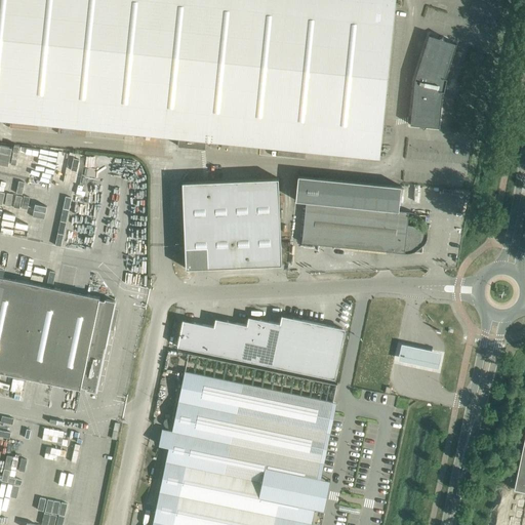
[(0,0),(0,118),(178,136),(177,146),(205,149),(206,139),(379,157),(395,0),(0,0)]
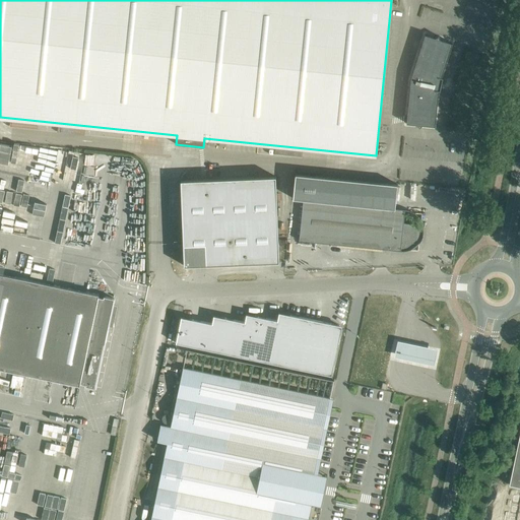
[(423,125),(435,126),(436,117),(434,117),(436,90),(440,90),(440,89),(438,88),(439,86),(442,84),(440,81),(440,78),(443,79),(443,77),(439,76),(447,51),(450,52),(452,43),(440,40),(439,36),(436,38),(425,35),(411,77),(411,78),(406,123),(416,124),(419,127),(423,125)]
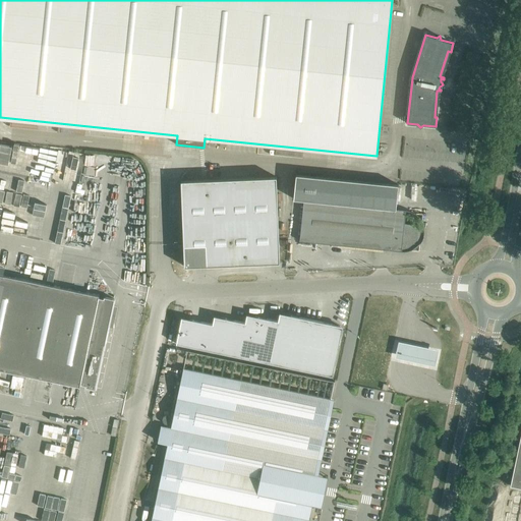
[(396,209),(398,184),(296,174),(294,198),(303,199),(396,209)]
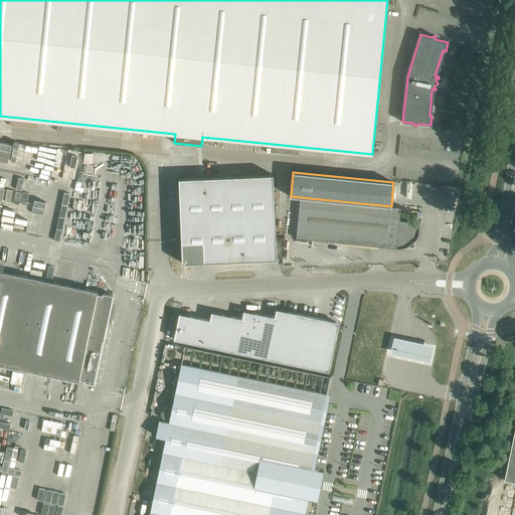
[(179,178),(181,241),(182,264),(277,260),(274,175),(179,178)]
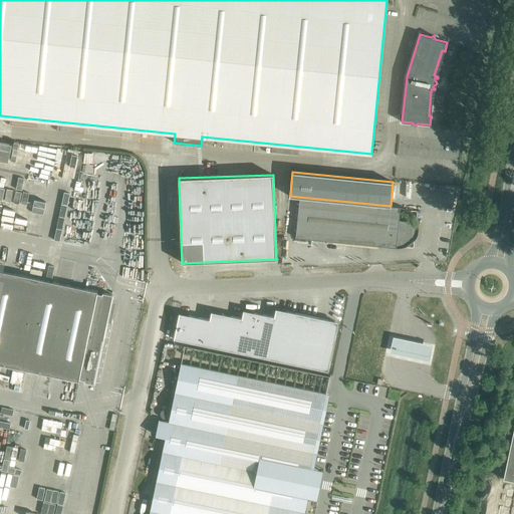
[(401,207),(391,206),(299,197),(295,238),(396,248),(400,248),(404,247),(408,246),(411,244),(414,241),(417,237),(418,234),(419,230),(419,226),(418,222),(417,218),(414,215),(412,212),(408,210),(405,208),(401,207)]
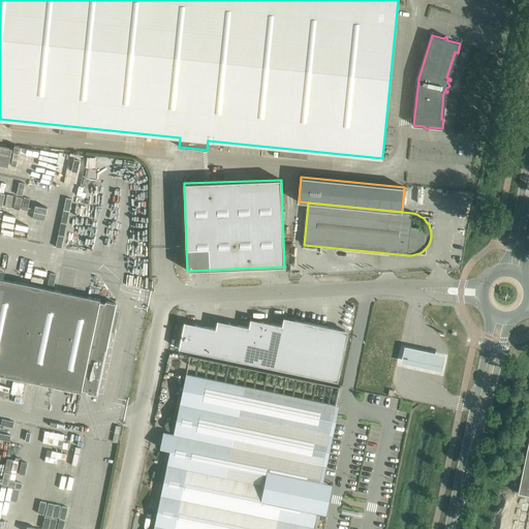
[(0,374),(82,392),(82,390),(100,302),(101,300),(0,278),(0,374)]
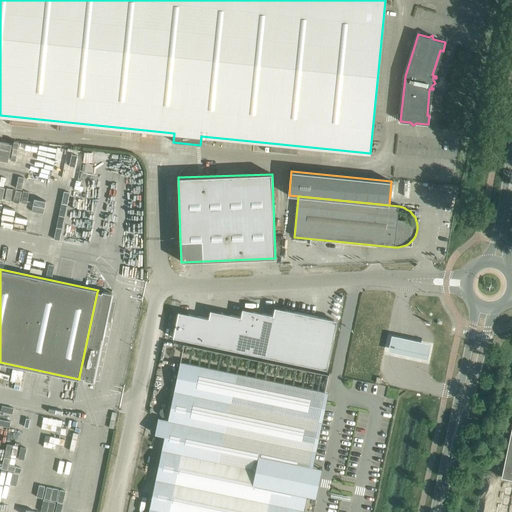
[(97,292),(79,377),(84,378),(84,380),(94,382),(107,321),(111,322),(113,310),(109,309),(112,293),(102,291),(102,293),(97,292)]
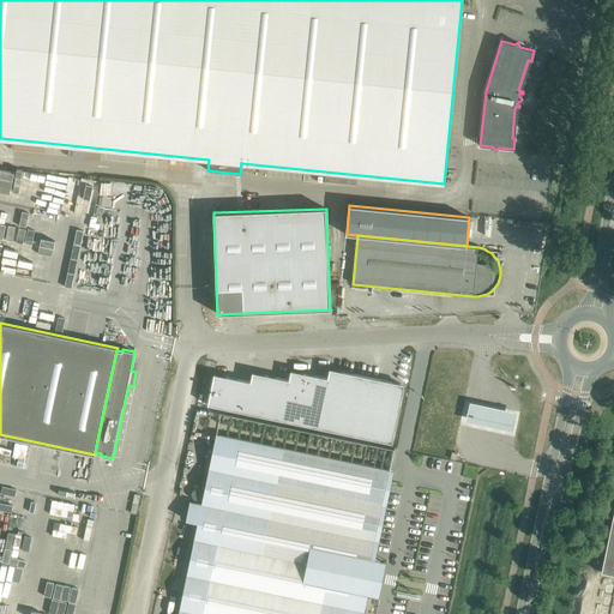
[(392,443),(403,391),(403,387),(401,384),(391,381),(342,372),(333,369),(329,373),(329,375),(327,378),(304,373),(295,372),(290,374),(290,377),(289,380),(265,374),(257,373),(252,377),(251,379),(251,381),(227,377),(218,375),(214,378),(212,380),(208,404),(392,443)]
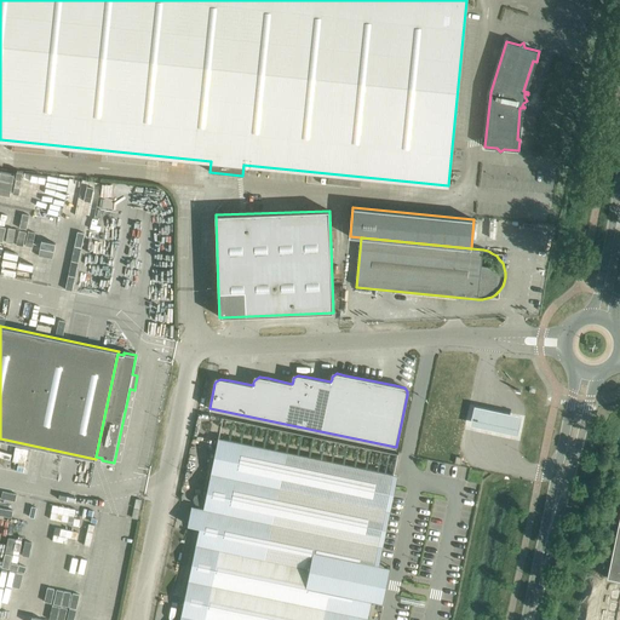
[(475,406),(471,424),(517,434),(522,415),(475,406)]
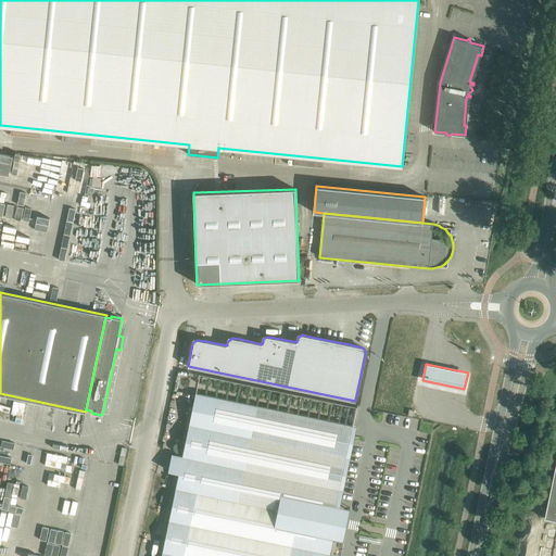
[(179,472),(161,555),(326,555),(330,536),(324,535),(329,504),(337,506),(346,457),(353,426),(196,392),(189,424),(182,456),(172,454),(168,470),(179,472)]
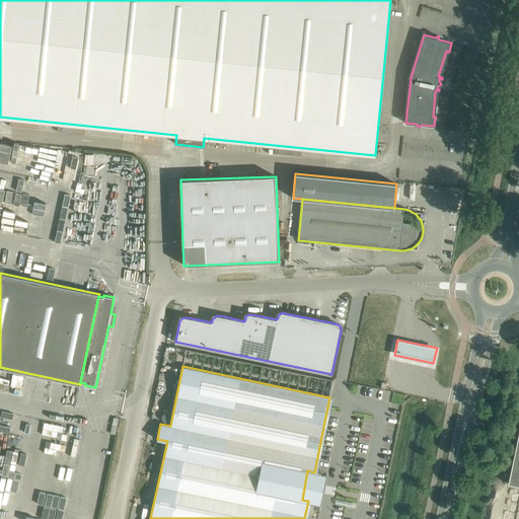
[(518,432),(508,484),(509,484),(518,486),(518,432)]
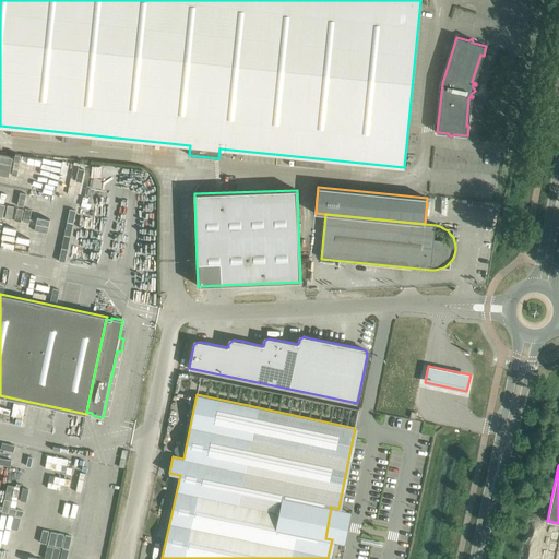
[(540,558),(558,558),(558,523),(548,521),(542,552),(540,558)]
